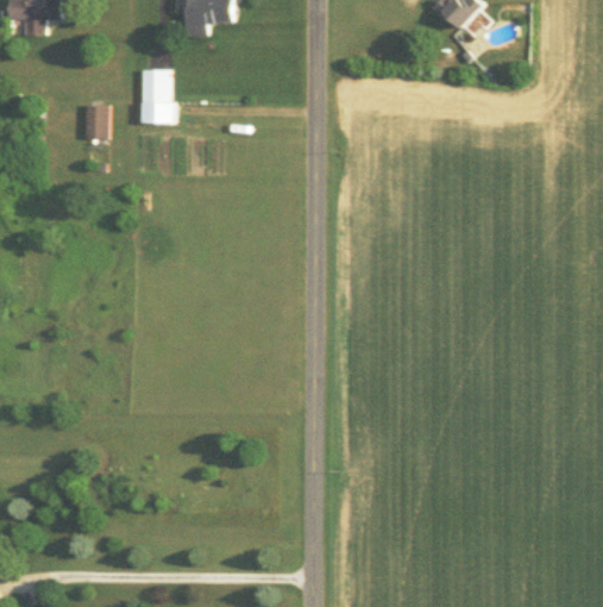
[(45,35),(45,19),(60,19),(60,0),(7,0),(7,19),(24,19),(24,35),(45,35)]
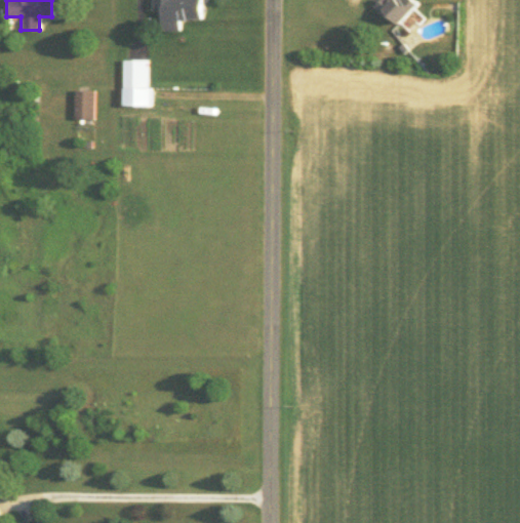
[(198,19),(198,0),(150,0),(150,11),(160,11),(159,31),(177,31),(177,19),(198,19)]
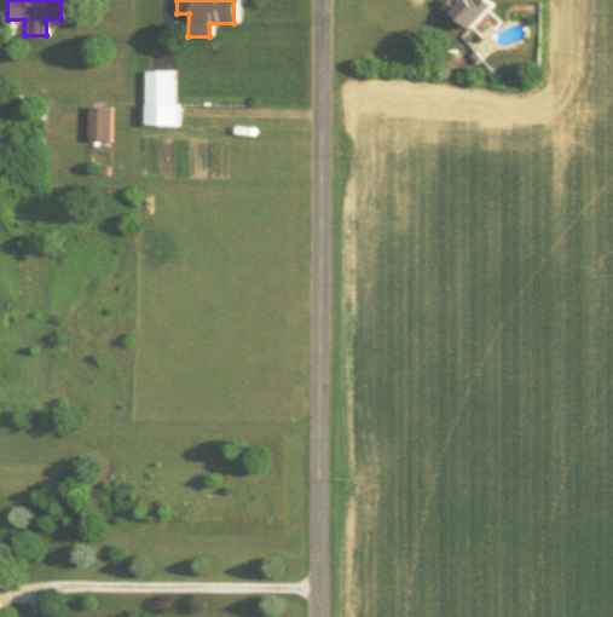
[(467,29),(491,4),(486,0),(445,0),(438,10),(451,23),(456,18),(467,29)]
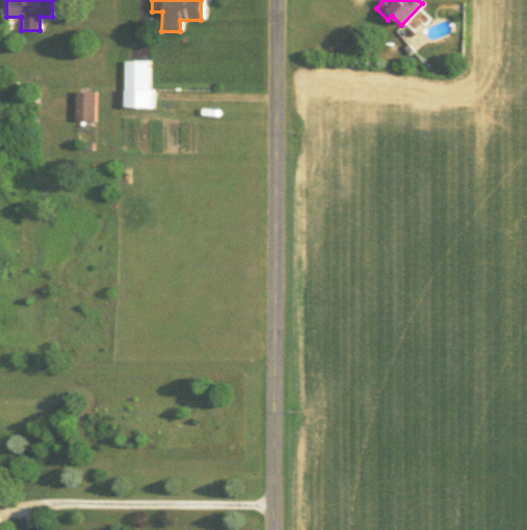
[(123,107),(151,107),(151,90),(147,90),(147,60),(123,60),(123,107)]
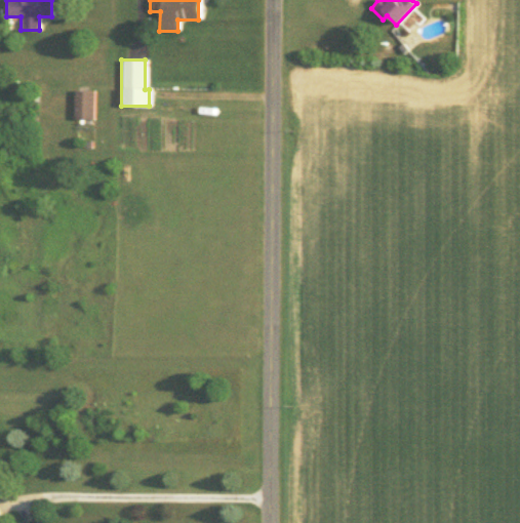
[(91,119),(92,90),(73,90),(72,119),(91,119)]
